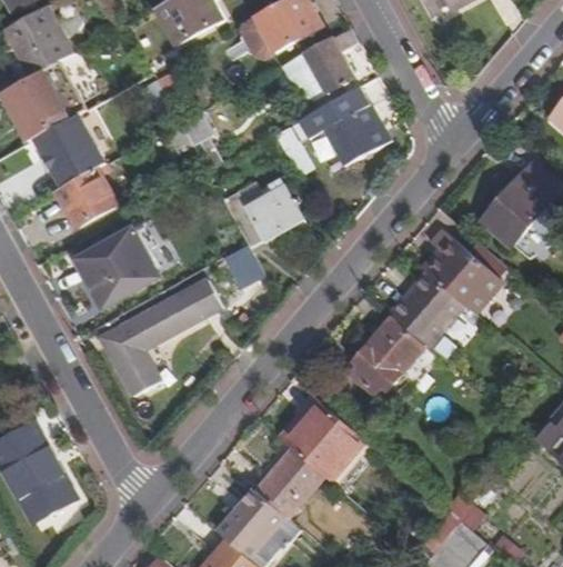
[(167,0),(157,6),(177,43),(222,19),(212,0),(167,0)]
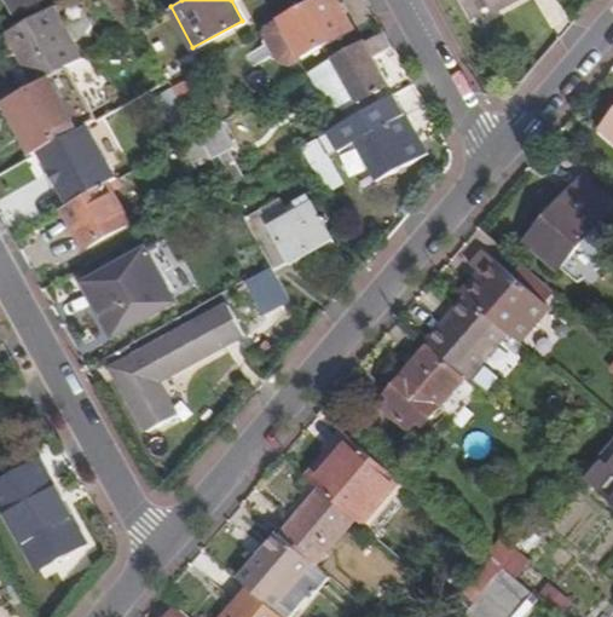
[(308,0),(277,18),(298,57),(350,28),(333,0),(308,0)]
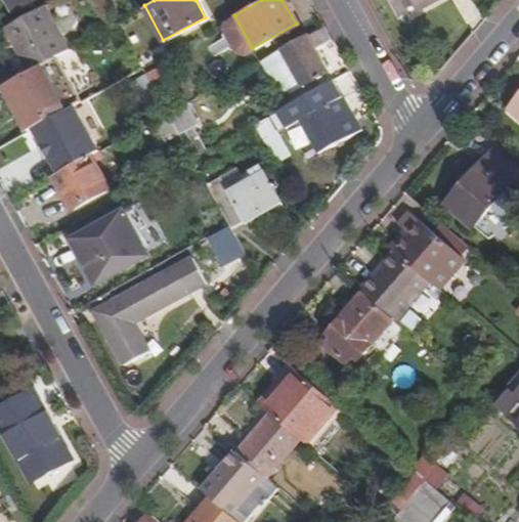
[(389,0),(396,12),(419,0),(428,0),(389,0)]
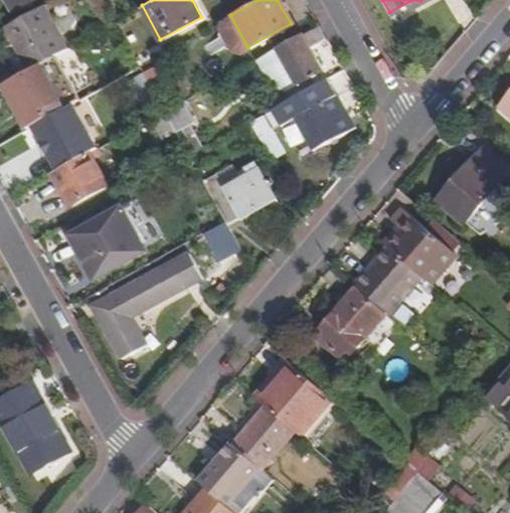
[(40,4),(2,25),(27,68),(30,66),(57,52),(65,47),(40,4)]
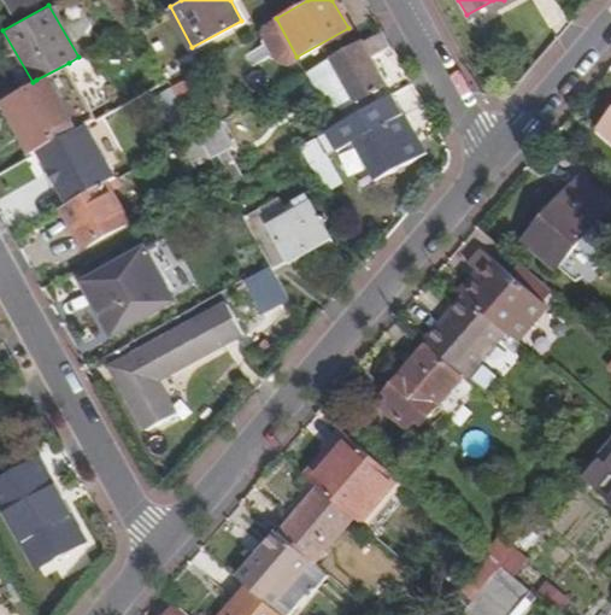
[(393,56),(379,29),(309,68),(332,110),(392,77),(382,60),(393,56)]
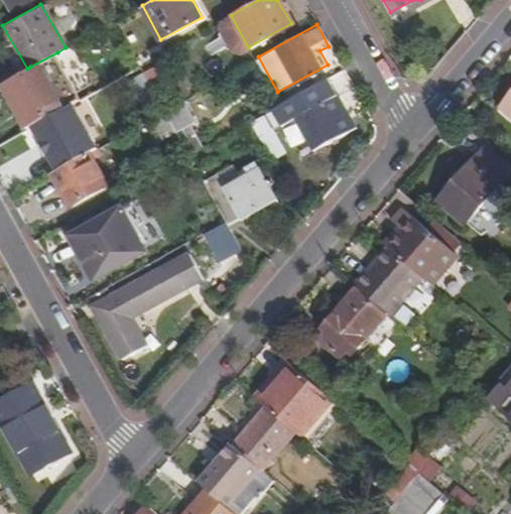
[(95,53),(86,36),(66,47),(57,52),(67,69),(95,53)]
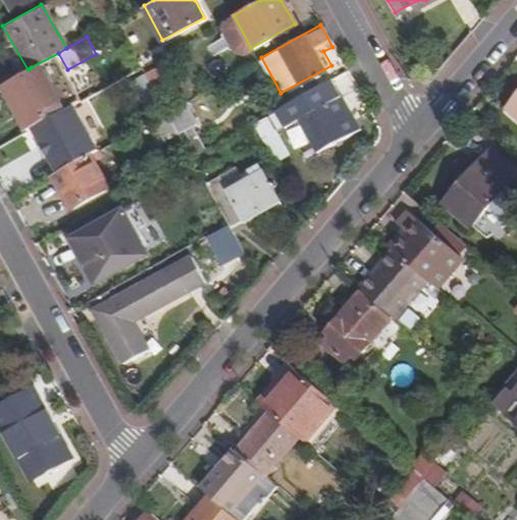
[(142,98),(166,81),(154,63),(130,80),(142,98)]
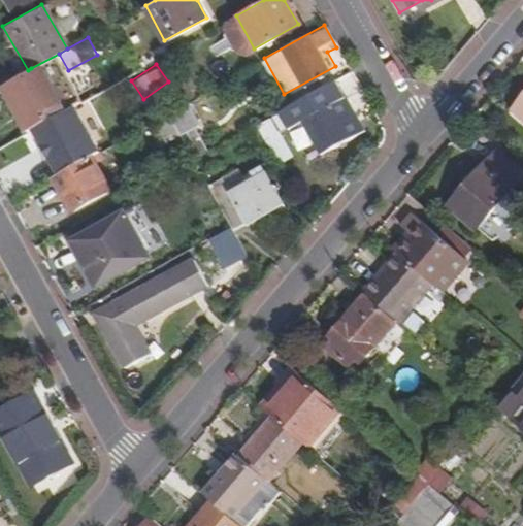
[(34,73),(31,68),(28,70),(6,83),(14,98),(10,101),(27,130),(43,122),(61,112),(58,107),(62,105),(53,89),(48,91),(37,71),(34,73)]
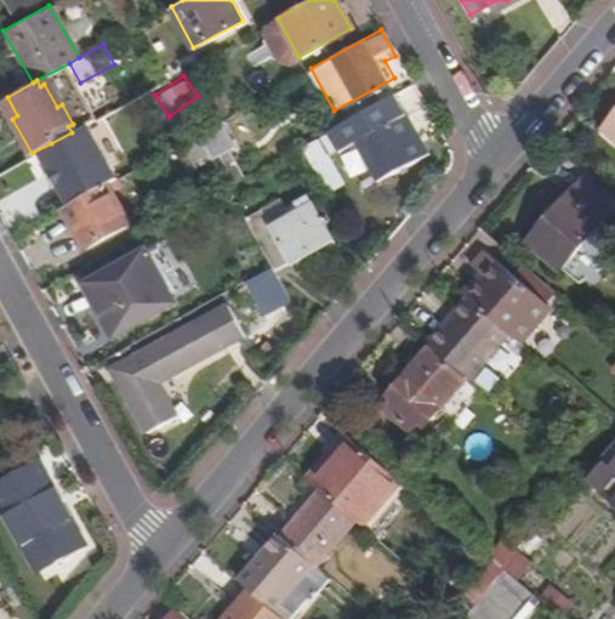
[(389,92),(324,129),(359,189),(426,153),(404,113),(402,114),(389,92)]
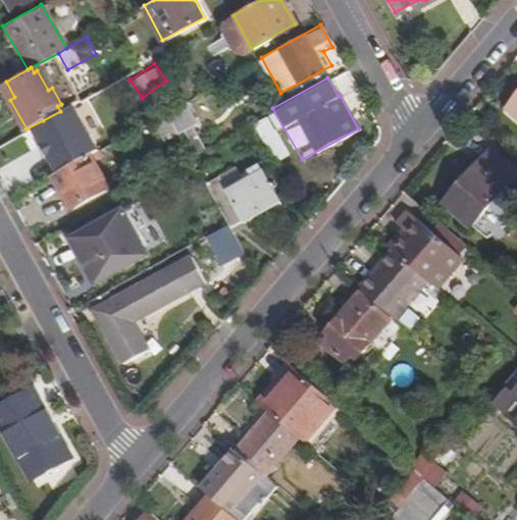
[(1,84),(10,100),(14,97),(6,82),(1,84)]
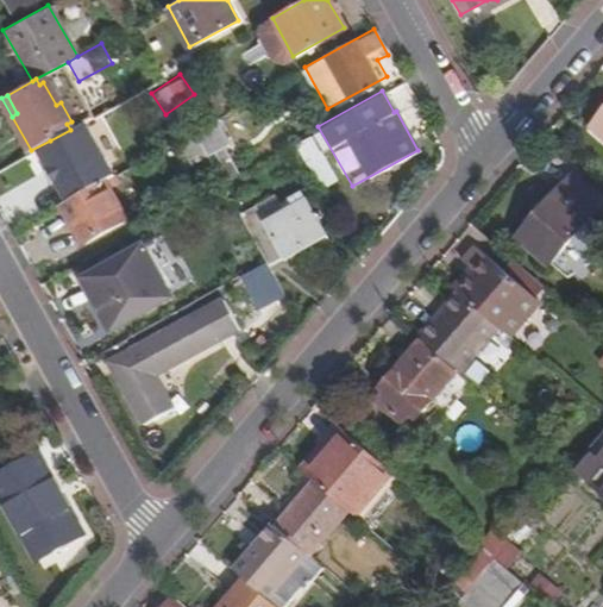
[(602,104),(585,125),(602,141),(602,104)]
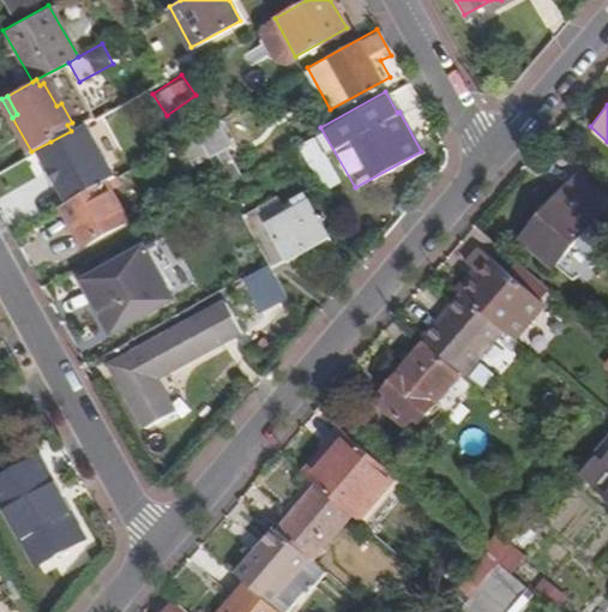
[(193,130),(206,154),(229,141),(216,118),(193,130)]
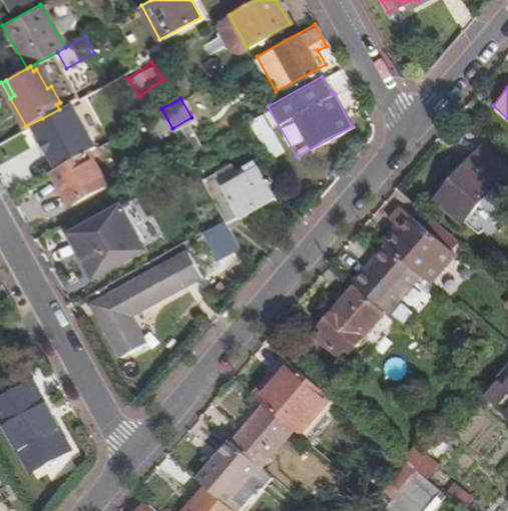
[(49,170),(94,145),(70,102),(59,109),(42,118),(58,146),(27,164),(35,178),(49,170)]
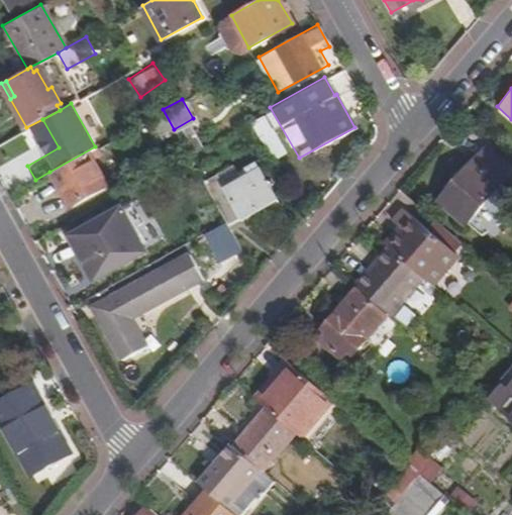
[(163,109),(150,116),(161,135),(174,129),(163,109)]
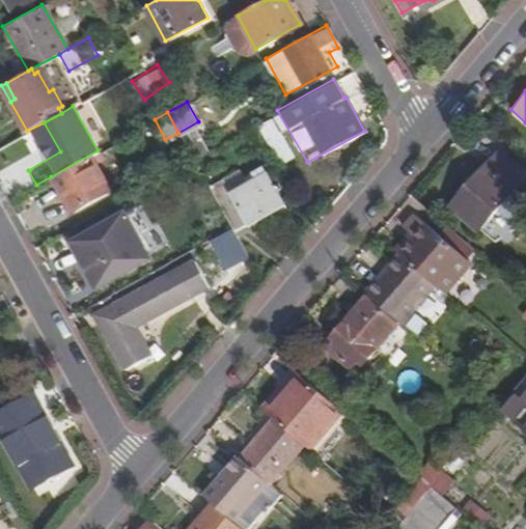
[(98,150),(51,176),(70,211),(109,190),(93,161),(101,157),(98,150)]
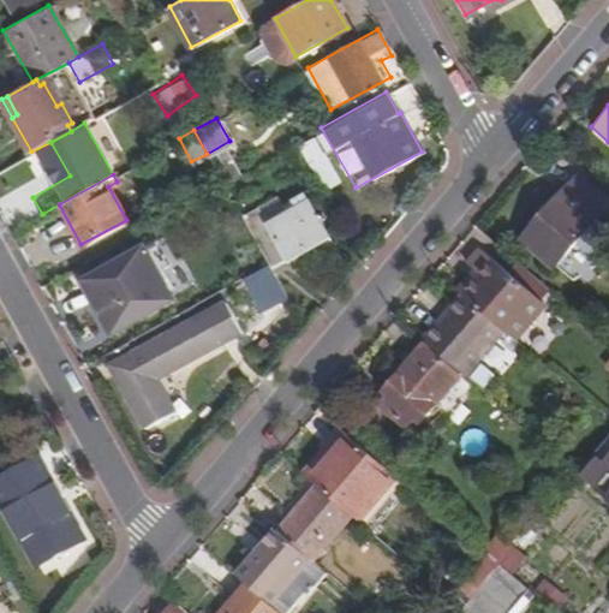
[(520,239),(551,266),(574,239),(597,260),(608,245),(608,232),(593,218),(607,203),(575,176),(547,209),(553,214),(541,227),(535,222),(520,239)]
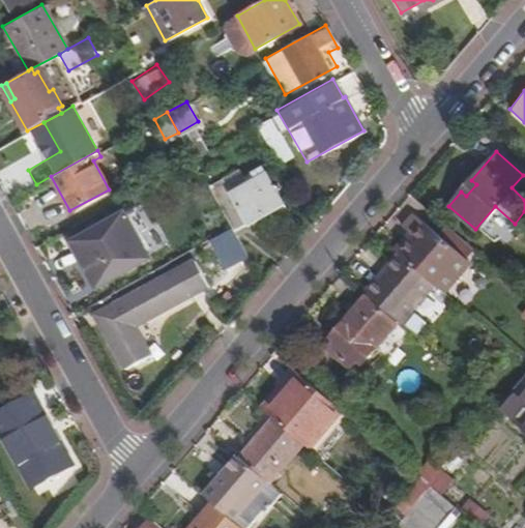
[(228,223),(231,229),(280,201),(263,171),(228,189),(221,175),(206,183),(228,223)]
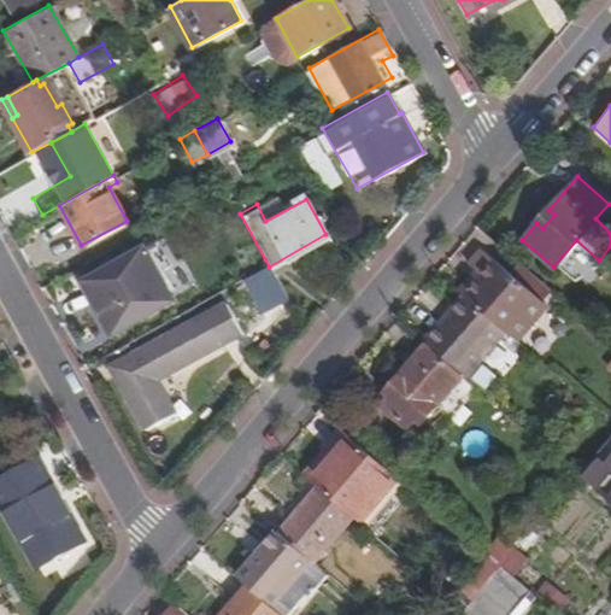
[(548,210),(536,223),(542,228),(554,215),(548,210)]
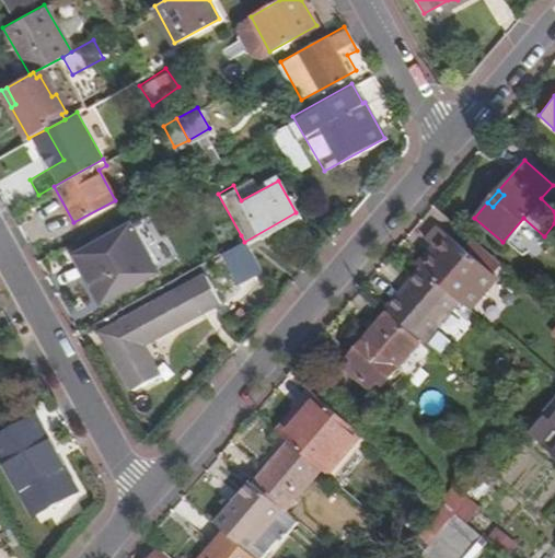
[(127,222),(78,250),(94,280),(90,282),(99,300),(154,270),(127,222)]
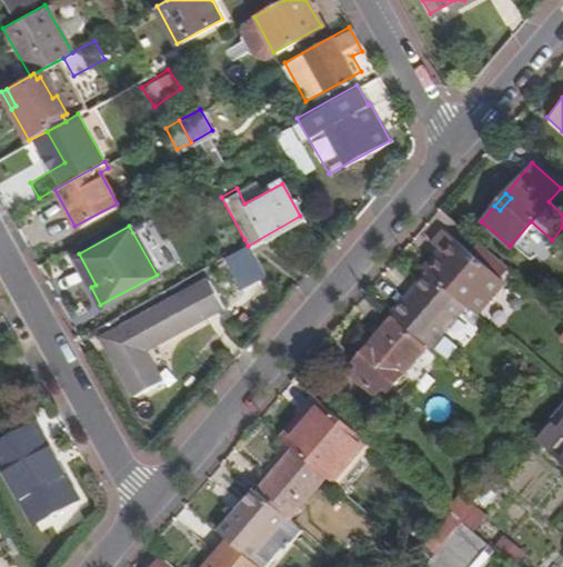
[(423,269),(428,272),(463,302),(465,305),(493,274),(441,228),(429,241),(434,246),(439,250),(423,269)]
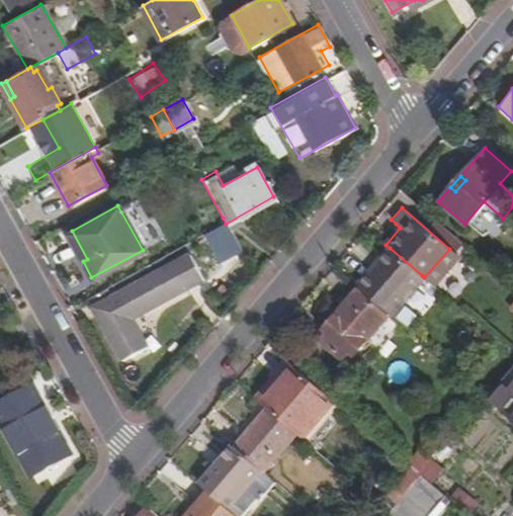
[(380,241),(386,245),(400,228),(396,224),(380,241)]
